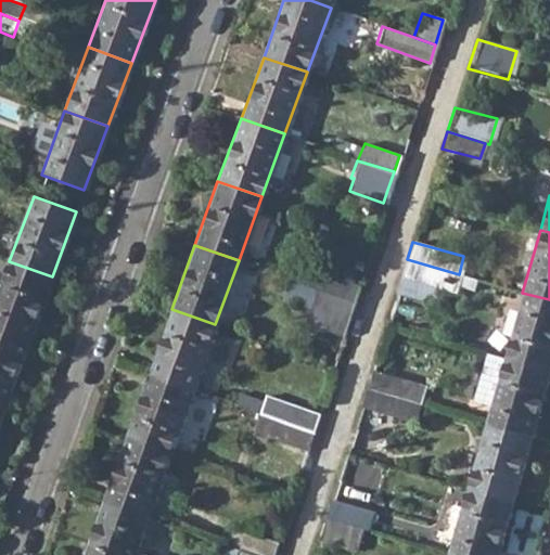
[(401,275),(453,291),(459,274),(407,259),(401,275)]
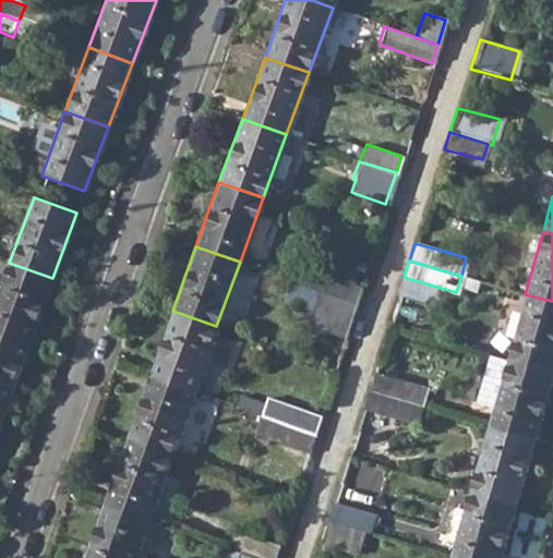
[(9,263),(0,287),(0,330),(29,341),(52,278),(9,263)]
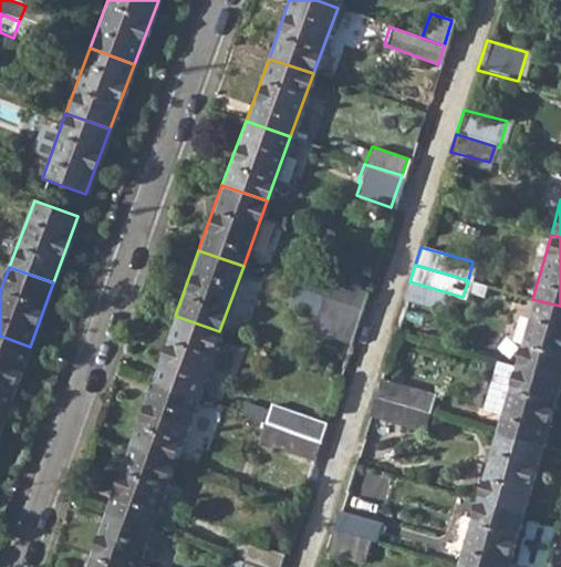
[(323,294),(359,307),(364,291),(328,278),(323,294)]
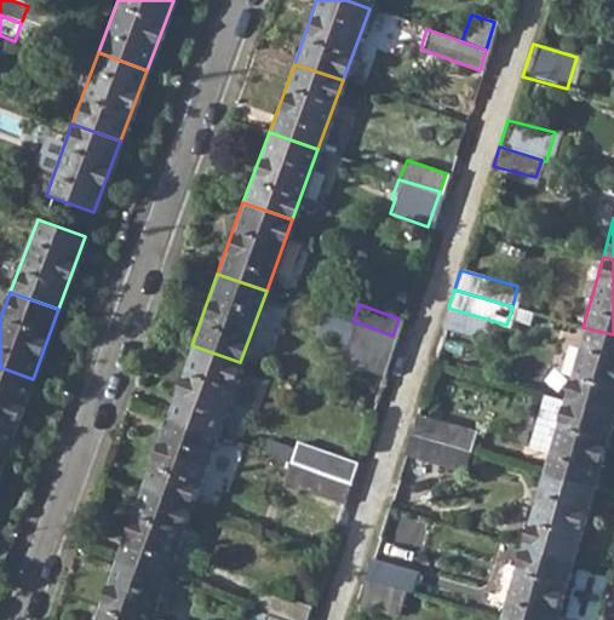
[(392,336),(354,321),(342,359),(380,373),(392,336)]
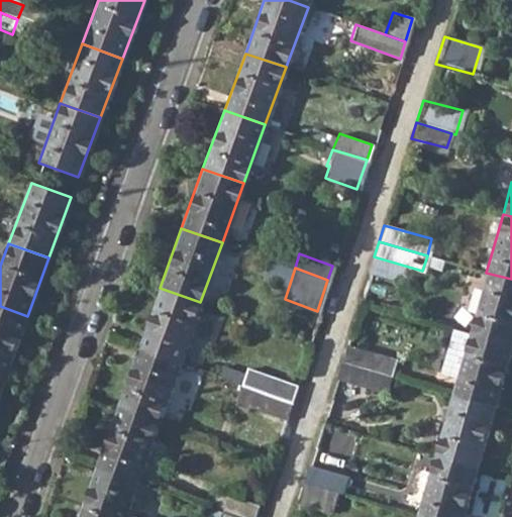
[(468,334),(509,346),(511,336),(511,279),(486,273),(468,334)]
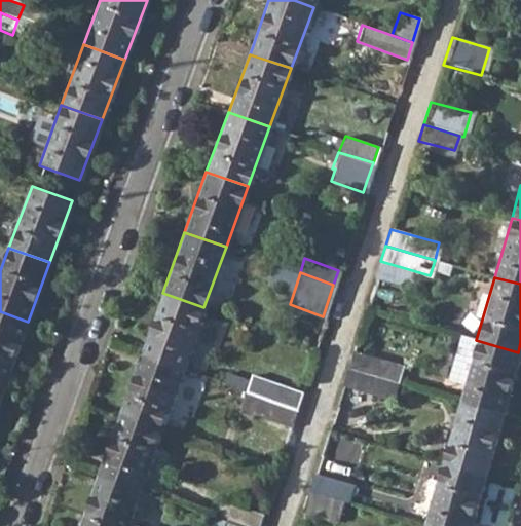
[(141,352),(182,367),(203,307),(162,293),(141,352)]
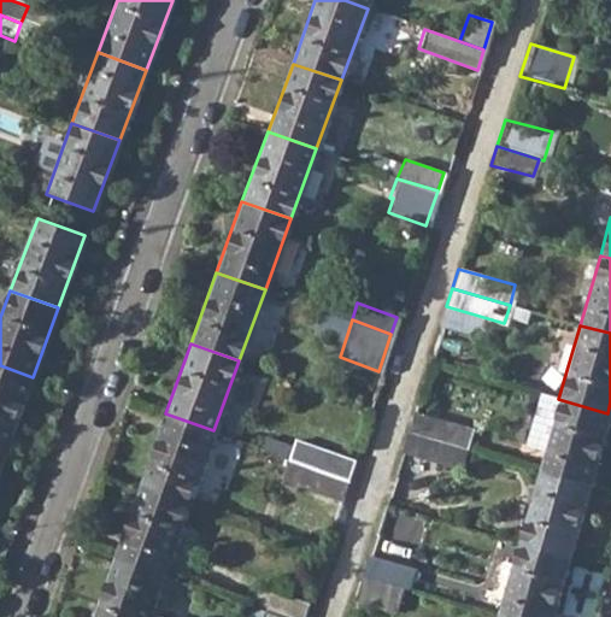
[(33,377),(0,365),(0,445),(7,447),(33,377)]
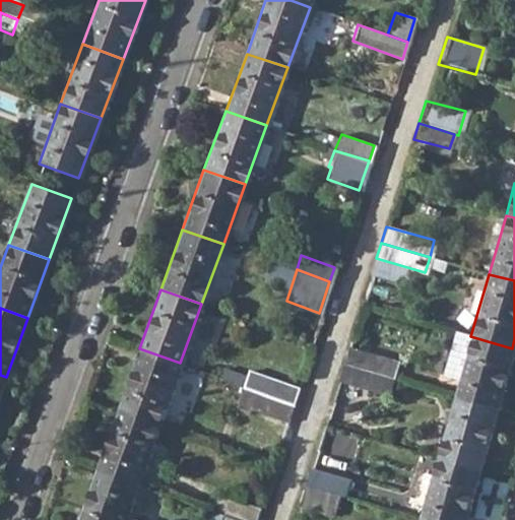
[(453,397),(495,408),(512,348),(470,336),(453,397)]
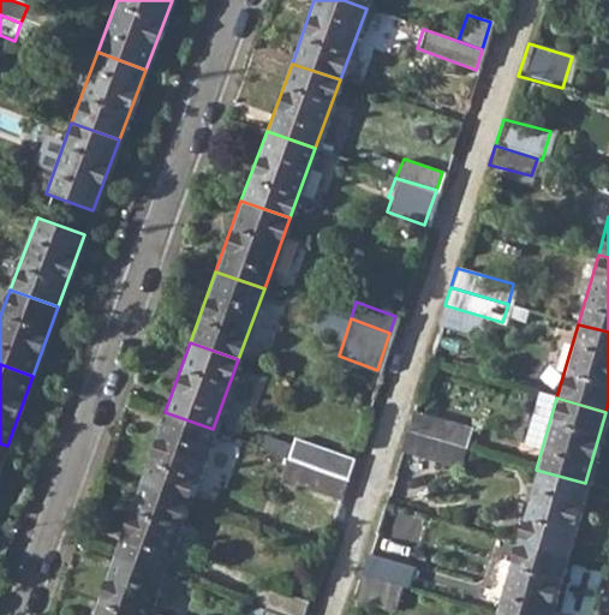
[(139,483),(187,500),(213,429),(165,412),(139,483)]
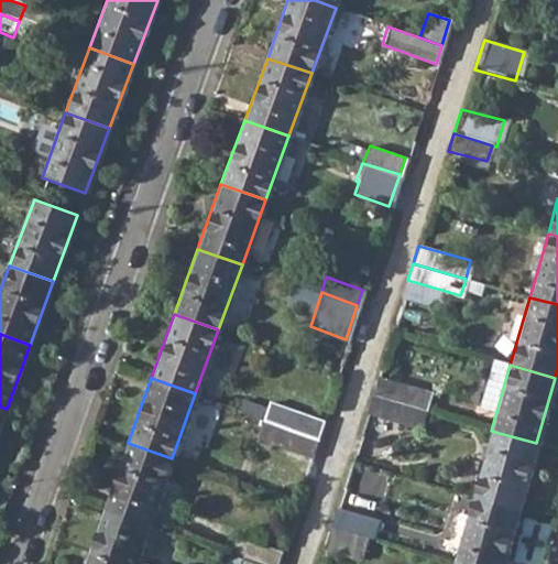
[(370,396),(424,411),(429,393),(375,378),(370,396)]
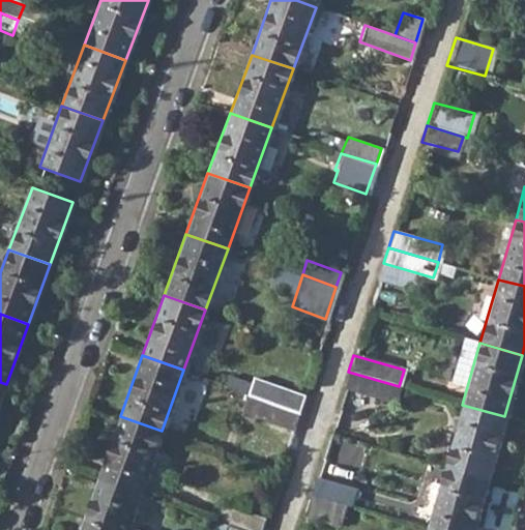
[(342,389),(394,404),(399,386),(348,372),(342,389)]
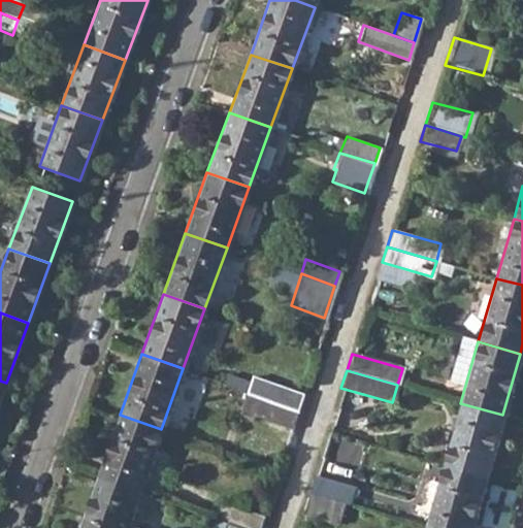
[(248,391),(295,408),(301,391),(254,374),(248,391)]
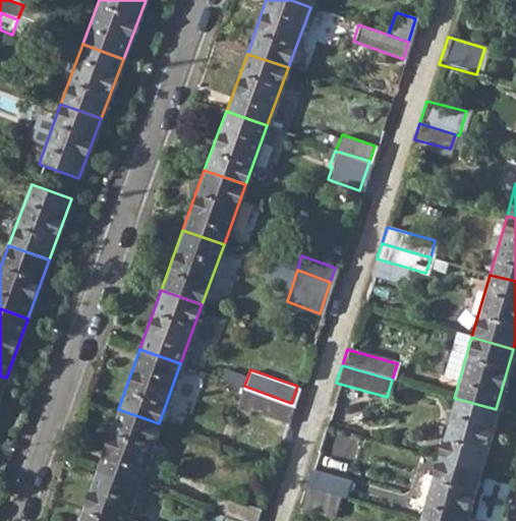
[(238,403),(286,419),(291,403),(244,386),(238,403)]
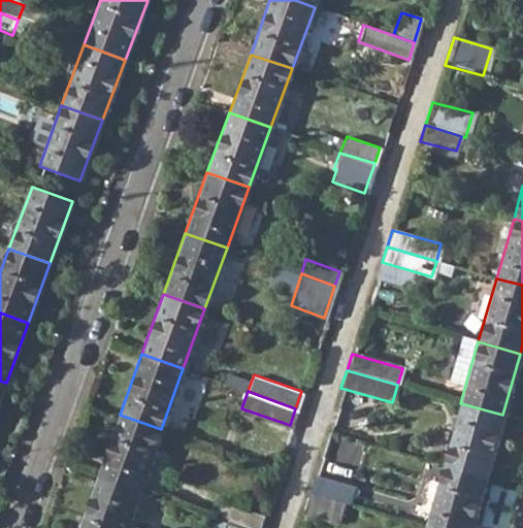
[(443,465),(486,476),(502,415),(460,403),(443,465)]
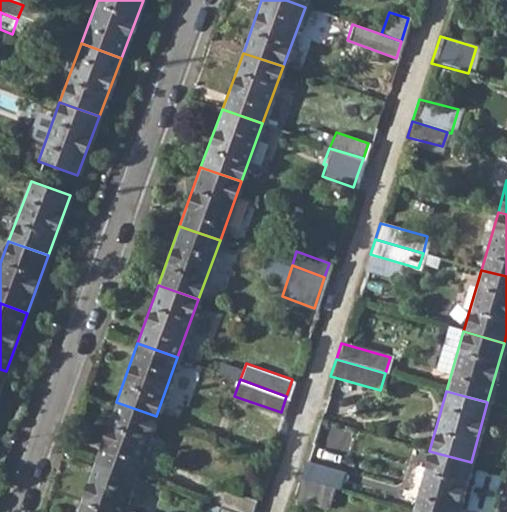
[(94,462),(134,475),(156,416),(116,402),(94,462)]
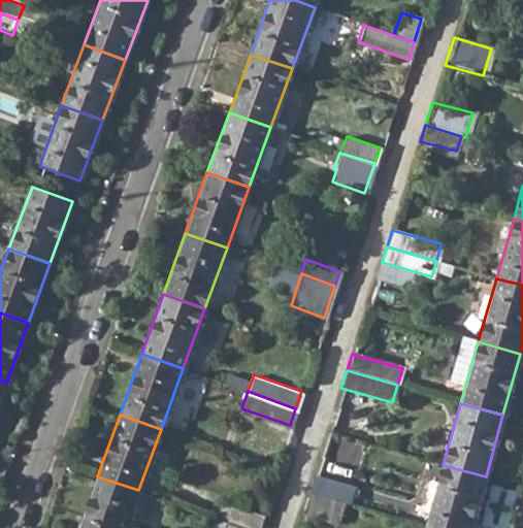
[(329,432),(323,465),(355,471),(362,439),(329,432)]
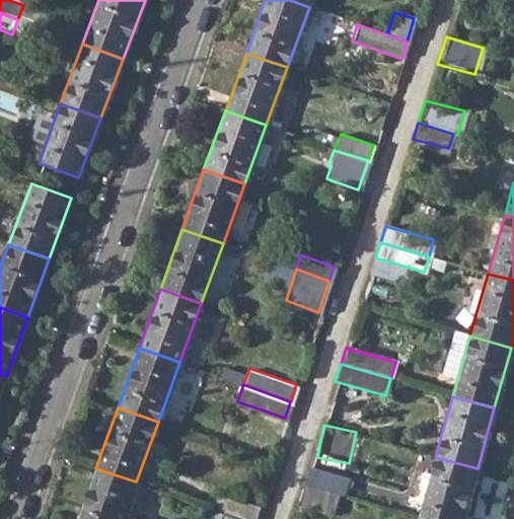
[(418,518),(422,518),(462,518),(478,468),(435,457),(418,518)]
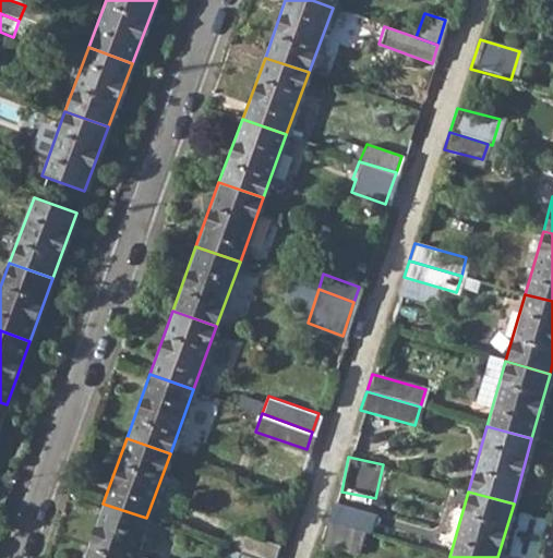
[(364,533),(368,533),(373,516),(331,502),(325,521),(364,533)]
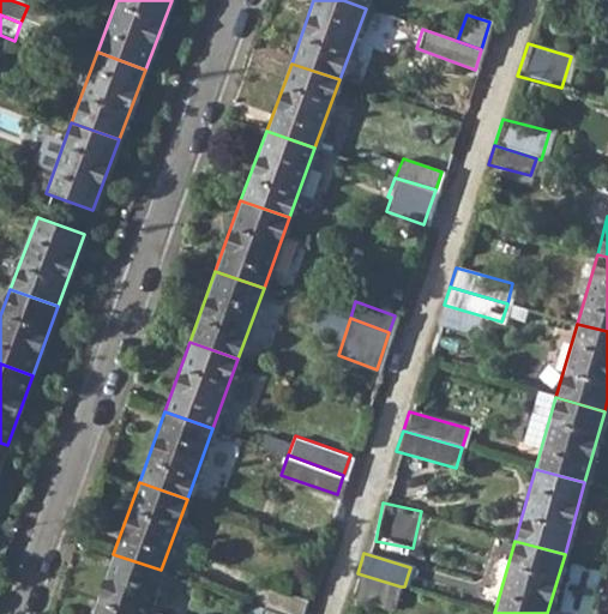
[(146,613),(161,570),(113,554),(90,613),(146,613)]
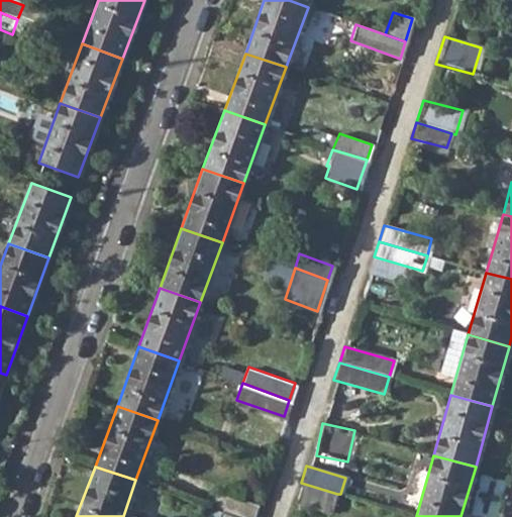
[(294,504),(330,515),(337,494),(301,483),(294,504)]
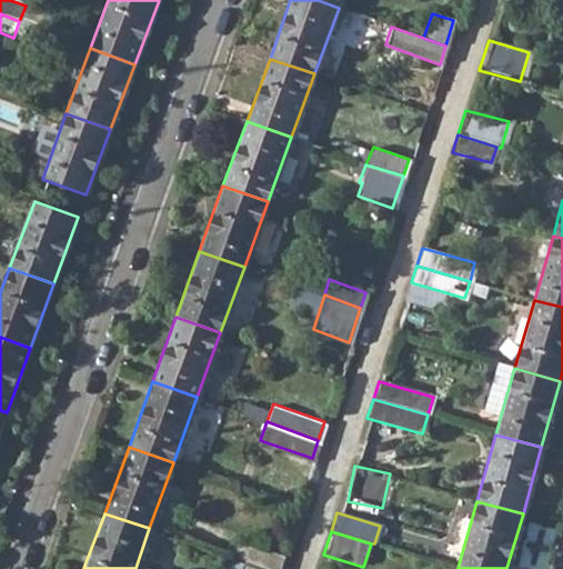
[(242,560),(265,568),(277,568),(282,553),(239,539),(232,557),(242,560)]
